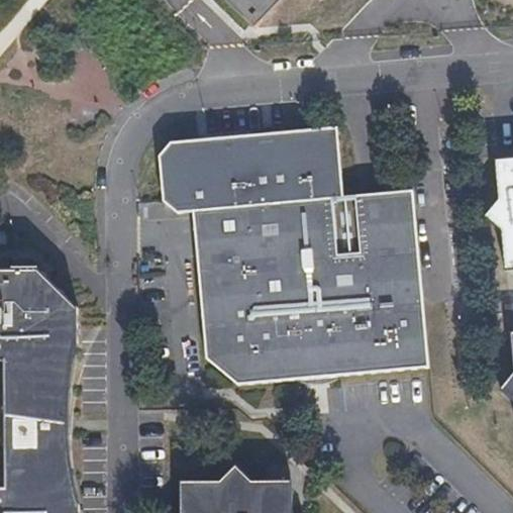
[(278,0),(213,0),(246,32),(278,0)]
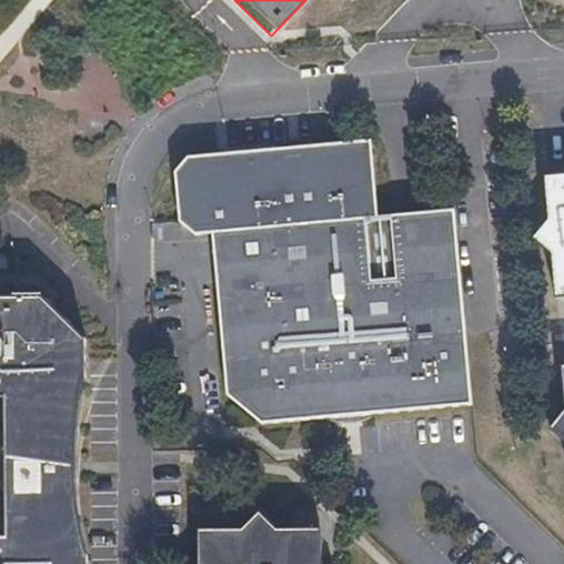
[(472,402),(454,208),(378,214),(371,138),(221,151),(188,154),(174,170),(180,220),(194,232),(212,231),(227,393),(261,420),(472,402)]
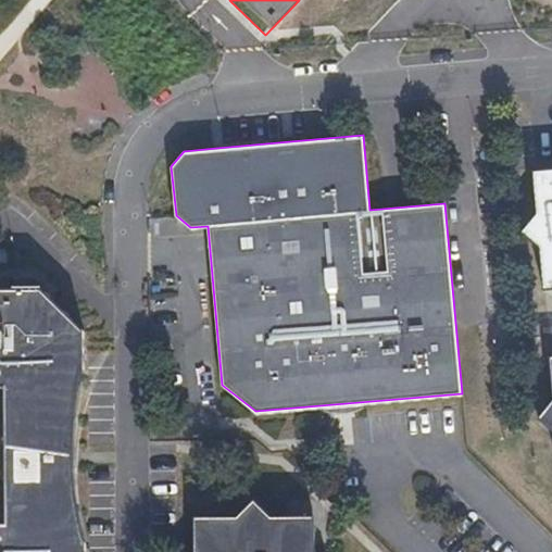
[(551,170),(534,171),(538,216),(524,233),(539,246),(543,290),(551,289),(551,170)]
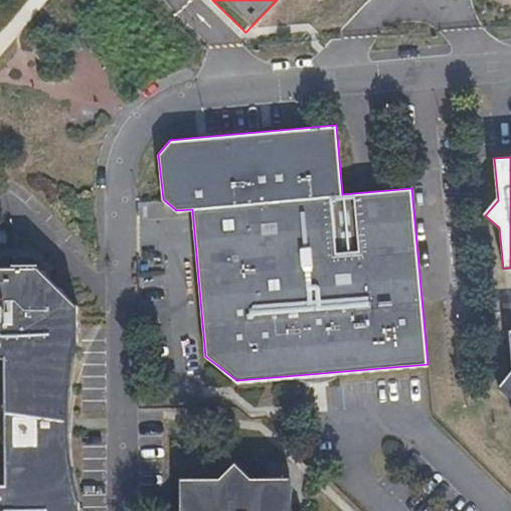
[(73,510),(73,507),(69,494),(64,472),(62,443),(63,409),(66,387),(69,367),(74,346),(75,313),(35,273),(0,272),(0,510),(73,510)]
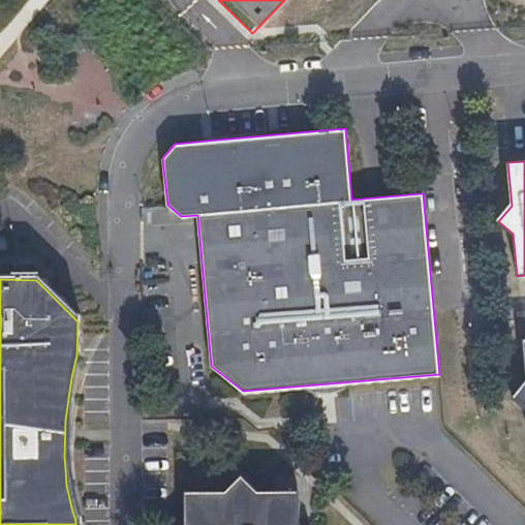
[(524,336),(521,337),(524,379),(511,395),(524,407),(524,336)]
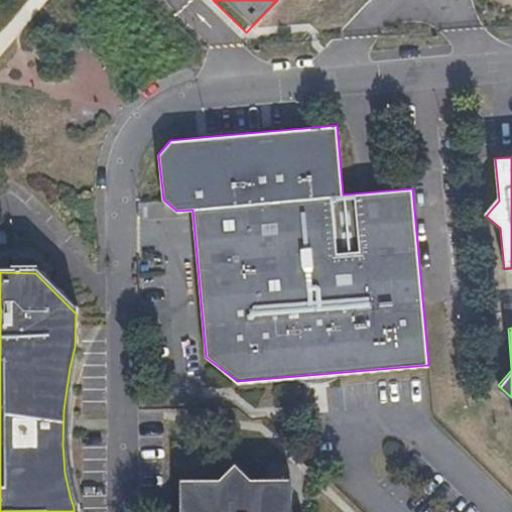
[(285,511),(282,481),(241,484),(226,472),(213,486),(171,490),(172,511),(285,511)]
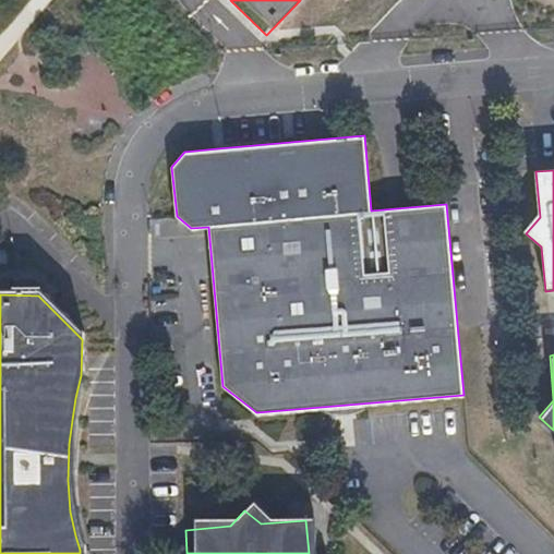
All buildings are outlined.
